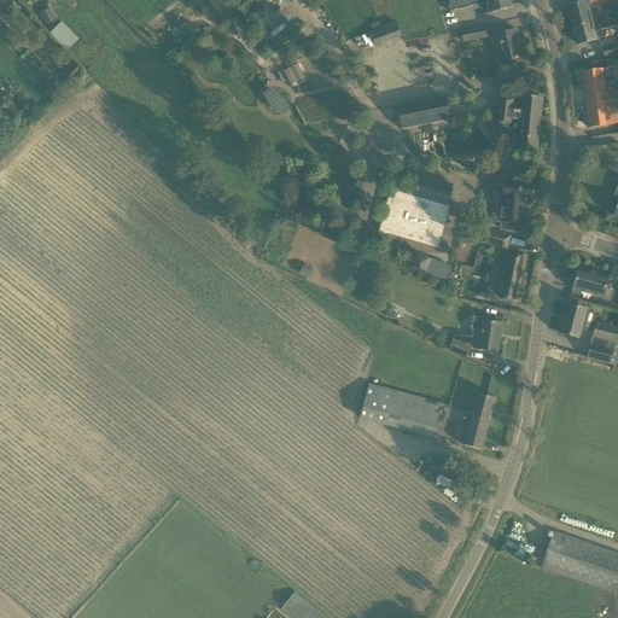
[(447,0),(449,6),(448,6),(449,11),(485,3),(488,15),(511,9),(508,0),(447,0)]
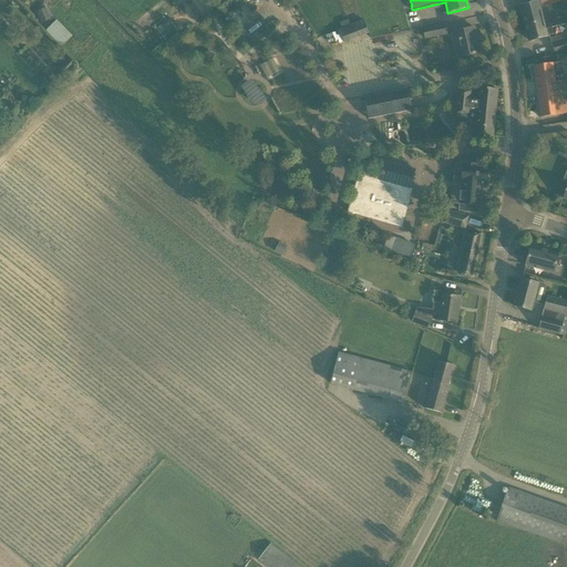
[(525,27),(532,24),(531,23),(538,22),(538,23),(542,22),(544,30),(552,28),(558,26),(555,14),(544,18),(539,2),(521,7),(525,27)]
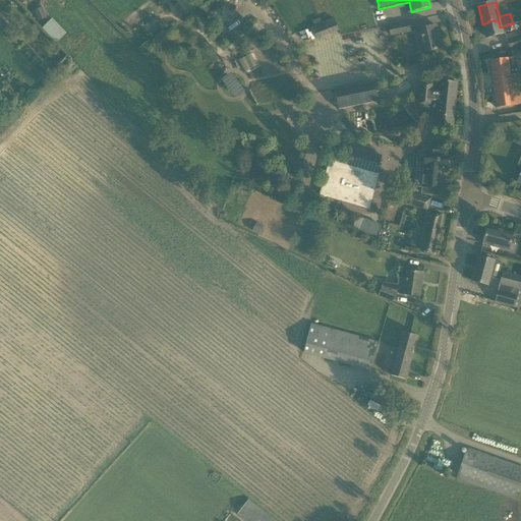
[(34,11),(39,21),(48,17),(43,7),(34,11)]
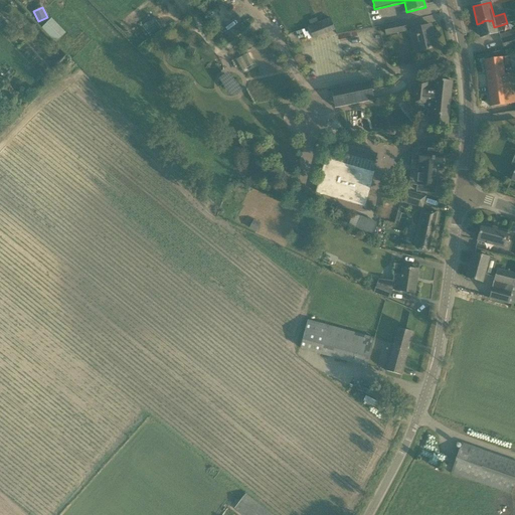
[(41,29),(55,43),(65,33),(51,19),(41,29)]
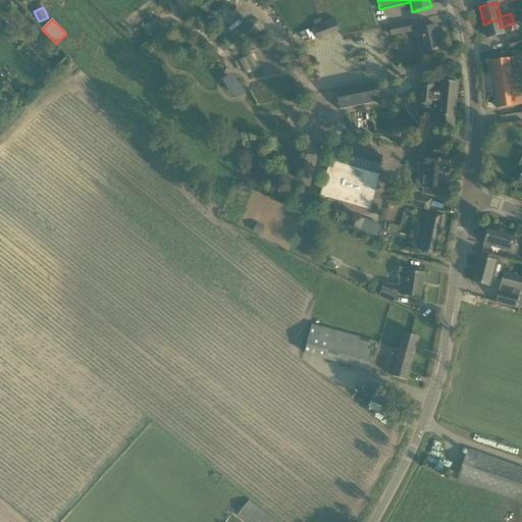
[(317,40),(338,32),(334,19),(312,28),(317,40)]
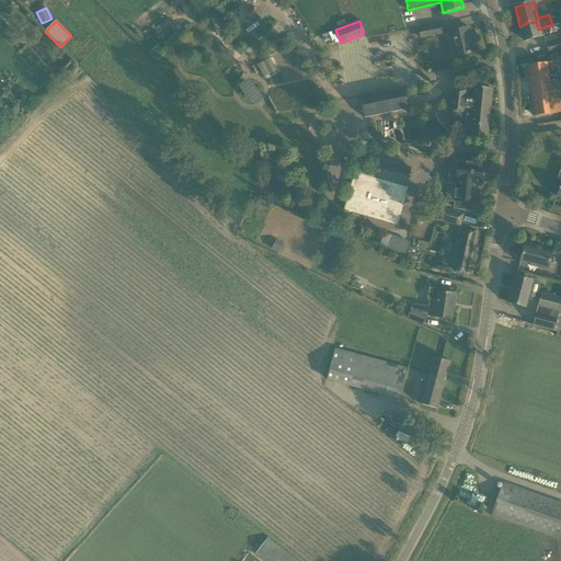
[(519,26),(524,41),(540,36),(548,34),(546,27),(538,30),(536,22),(533,23),(533,22),(525,23),(526,24),(519,26)]
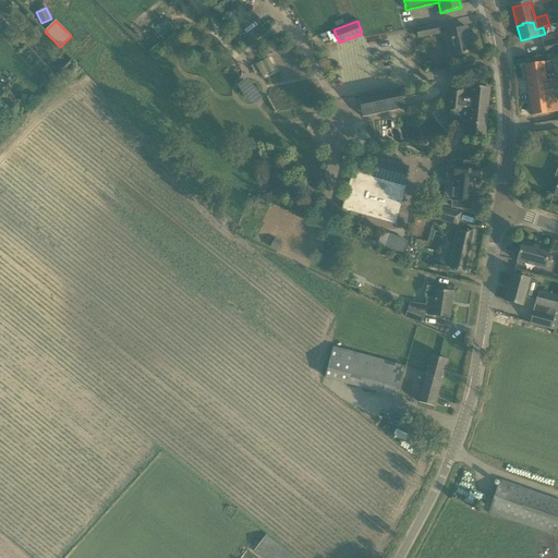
[(417,38),(440,34),(438,25),(416,29),(417,38)]
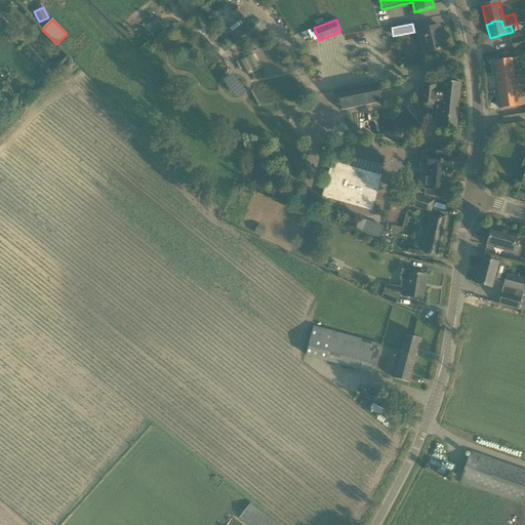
[(420,40),(422,53),(444,48),(439,26),(418,31),(420,40)]
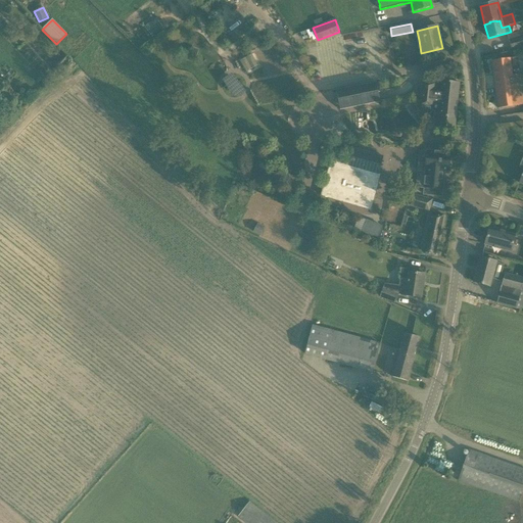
[(518,39),(509,41),(511,49),(522,46),(522,31),(517,33),(518,39)]
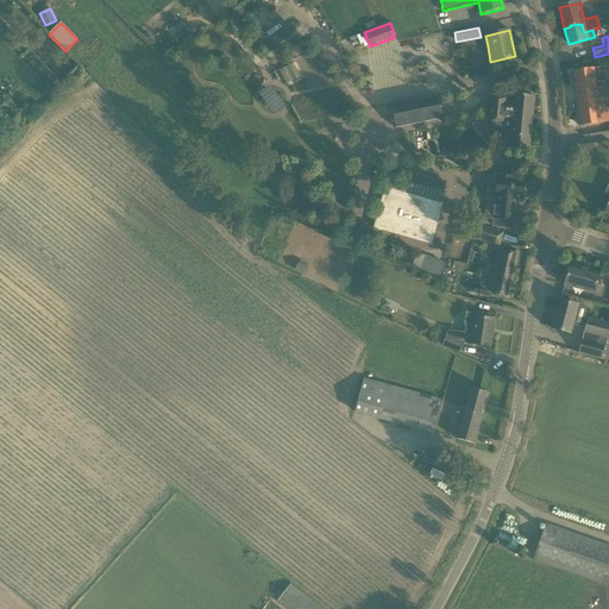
[(604,81),(602,68),(573,71),(581,126),(608,123),(603,88),(595,89),(594,83),(594,82),(604,81)]
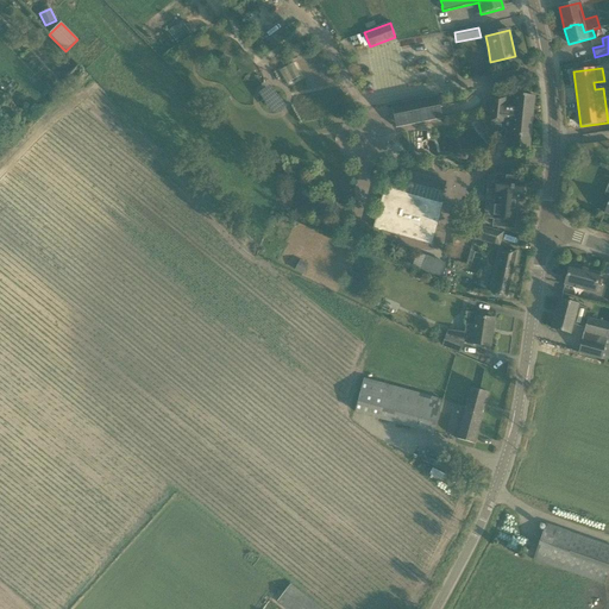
[(506,152),(516,154),(528,155),(534,96),(514,94),(513,105),(506,105),(507,98),(491,96),(489,124),(504,125),(504,120),(510,120),(509,143),(507,143),(506,152)]
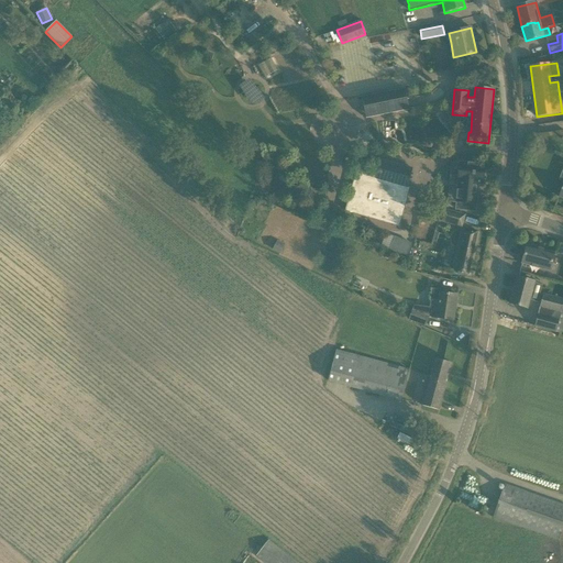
[(405,88),(361,97),(365,119),(409,110),(405,88)]
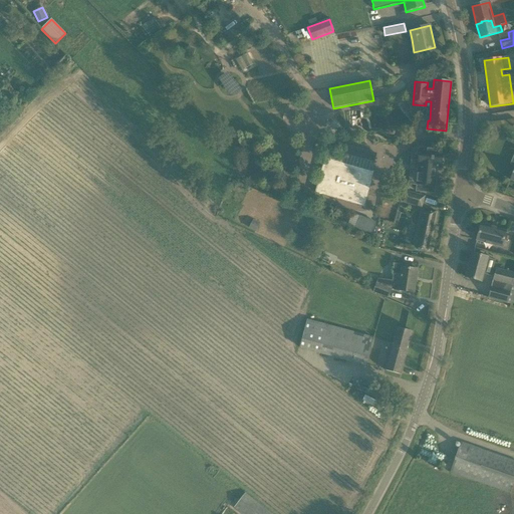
[(325,159),(316,193),(364,207),(373,172),(371,172),(376,154),(348,146),(343,164),(325,159)]
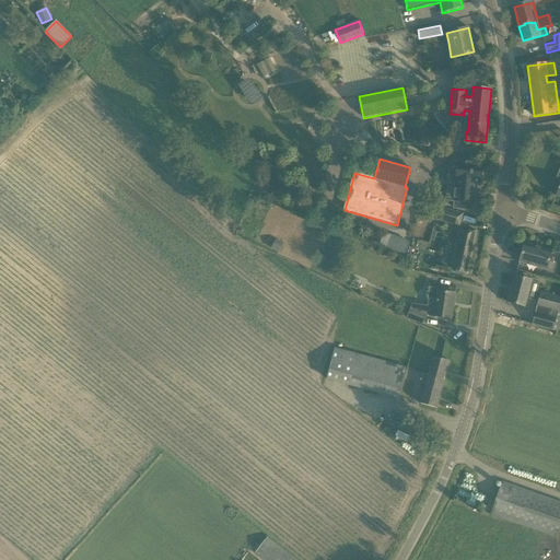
[(454,163),(448,168),(445,200),(454,201),(453,208),(473,210),(473,202),(474,203),(475,186),(474,186),(474,183),(480,184),(480,177),(482,178),(483,170),(481,170),(481,164),(474,163),(474,161),(466,161),(466,163),(457,162),(456,164),(454,163)]
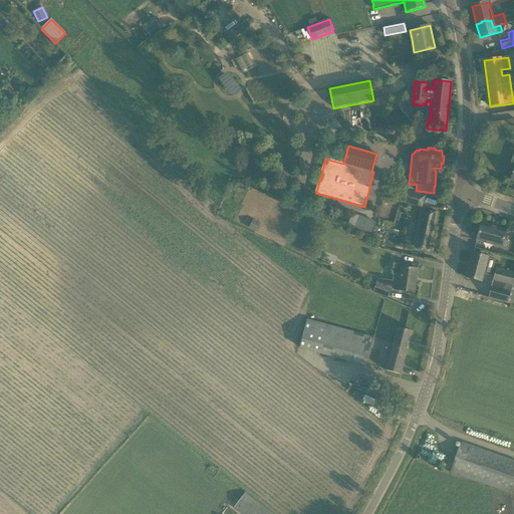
[(396,183),(396,189),(402,191),(405,192),(406,184),(396,183)]
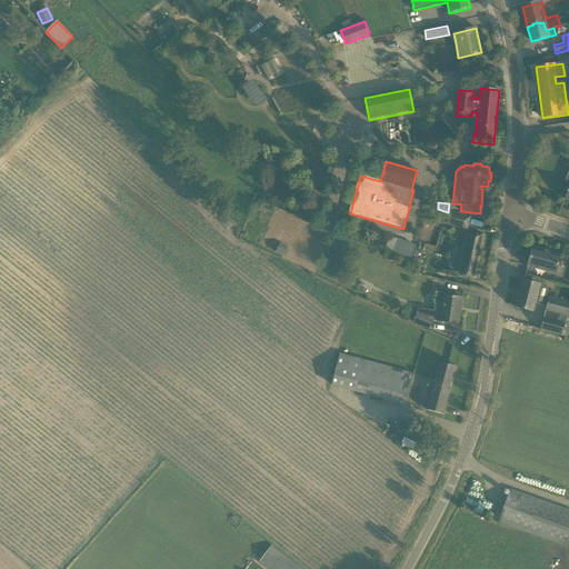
[(449,212),(446,223),(467,229),(470,218),(449,212)]
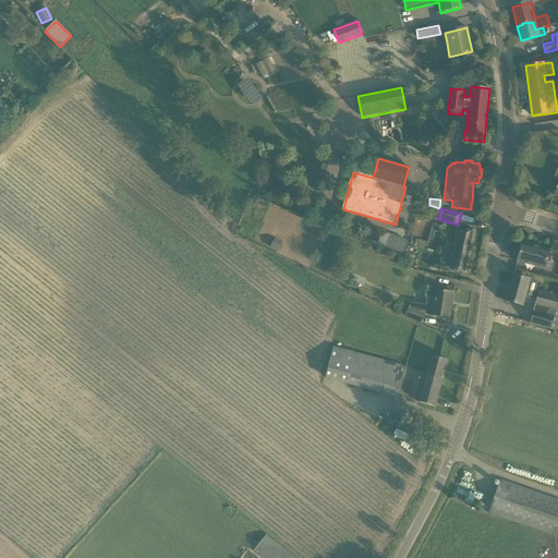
[(475,231),(458,227),(448,270),(465,274),(475,231)]
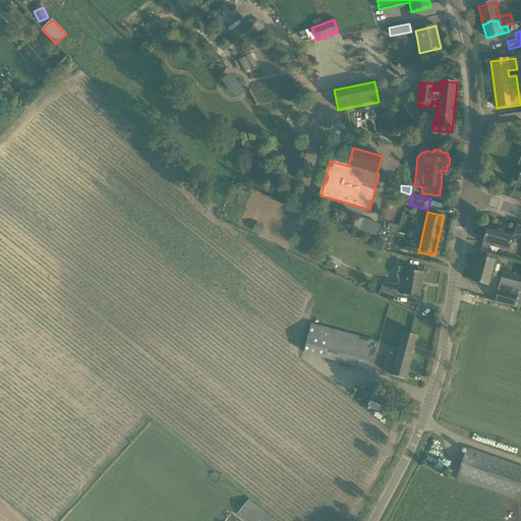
[(360,231),(360,232),(375,238),(381,225),(365,219),(364,220),(360,231)]
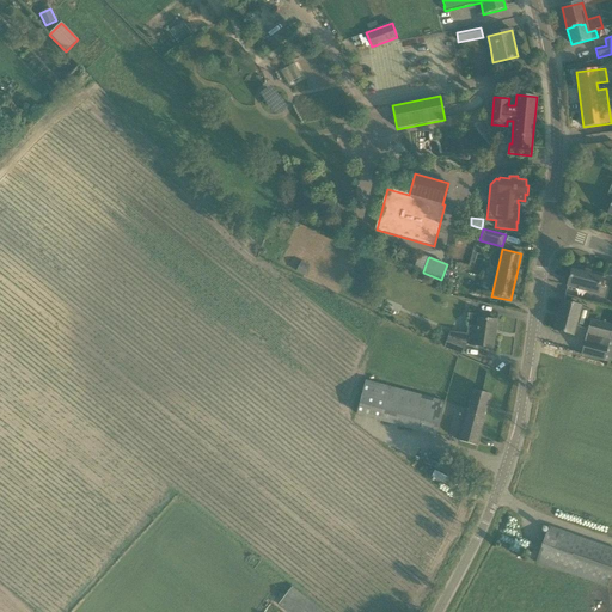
[(598,295),(603,275),(573,267),(567,287),(598,295)]
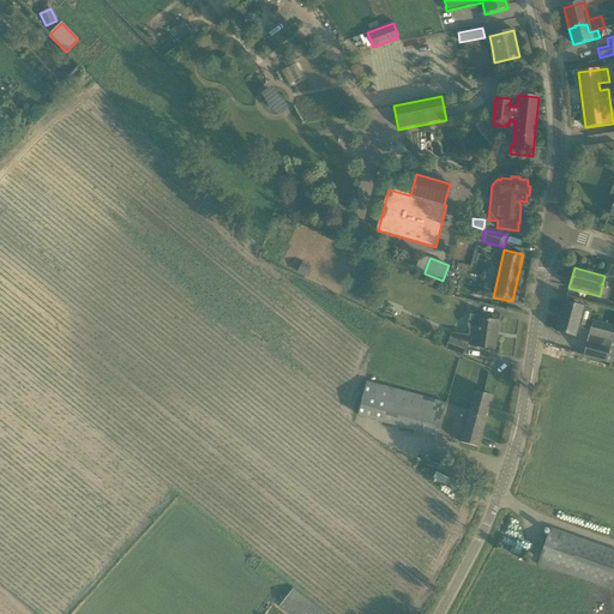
[(583,308),(564,302),(560,314),(559,320),(555,331),(576,337),(578,327),(587,330),(591,311),(583,309),(583,308)]
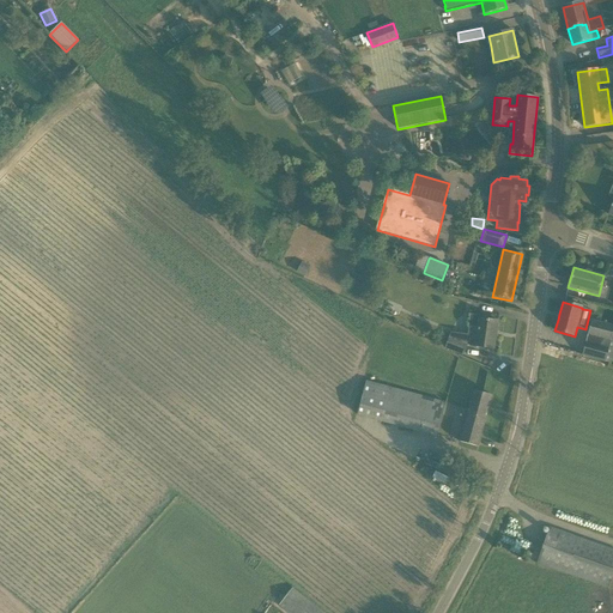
[(439,345),(439,346),(444,347),(444,349),(463,356),(467,345),(469,346),(493,350),(497,322),(480,320),(480,316),(469,314),(467,328),(468,328),(467,334),(450,333),(449,338),(443,335),(442,340),(435,338),(434,343),(439,345)]
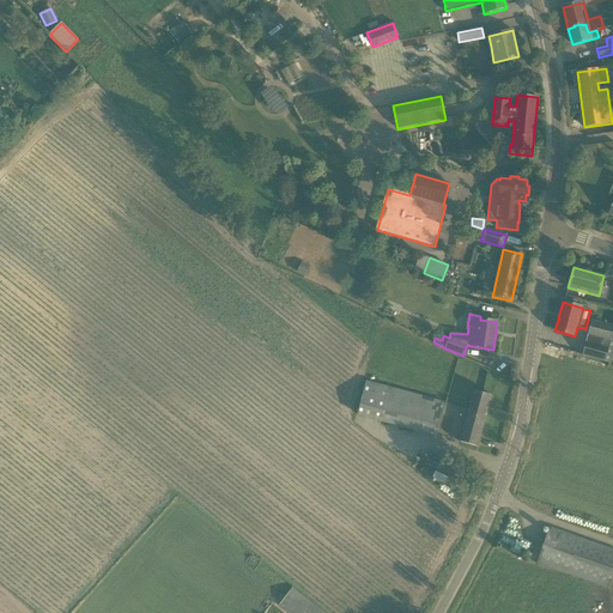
[(612,327),(592,321),(582,356),(611,364),(612,353),(612,327)]
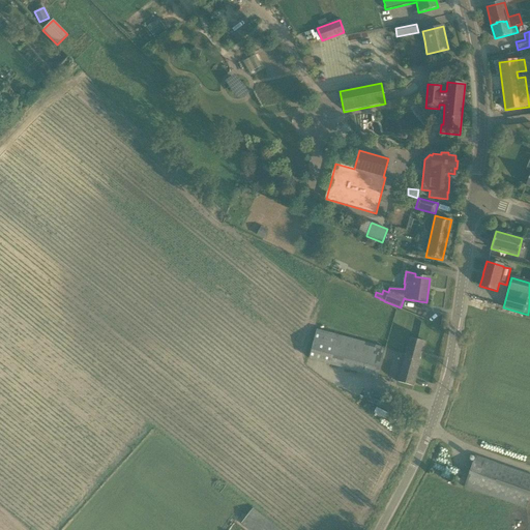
[(385,349),(317,330),(310,359),(377,378),(385,349)]
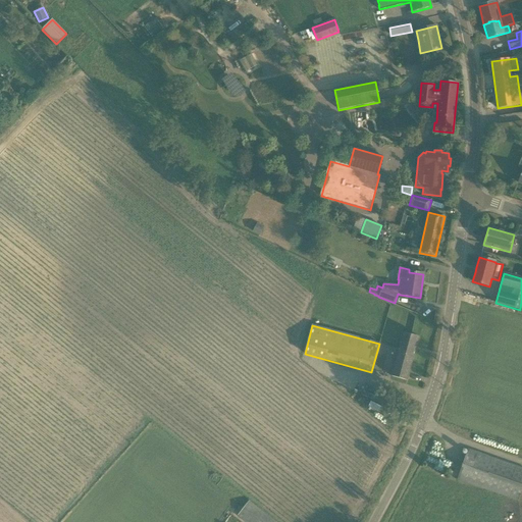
[(390,376),(392,376),(407,380),(418,337),(403,332),(390,376)]
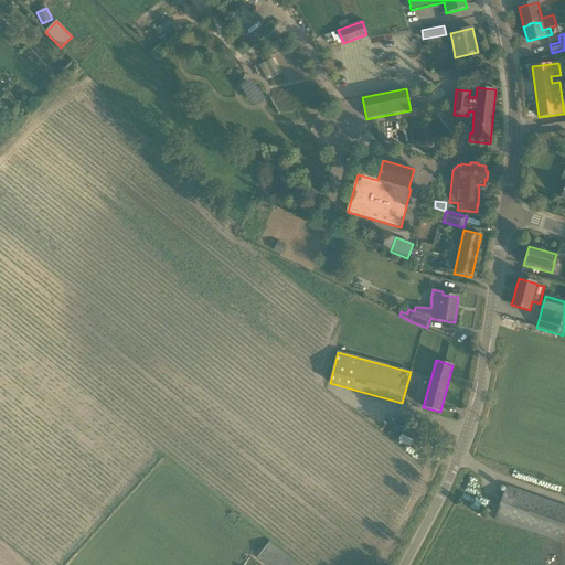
[(564,508),(516,490),(507,487),(494,520),(561,543),(564,529),(564,508)]
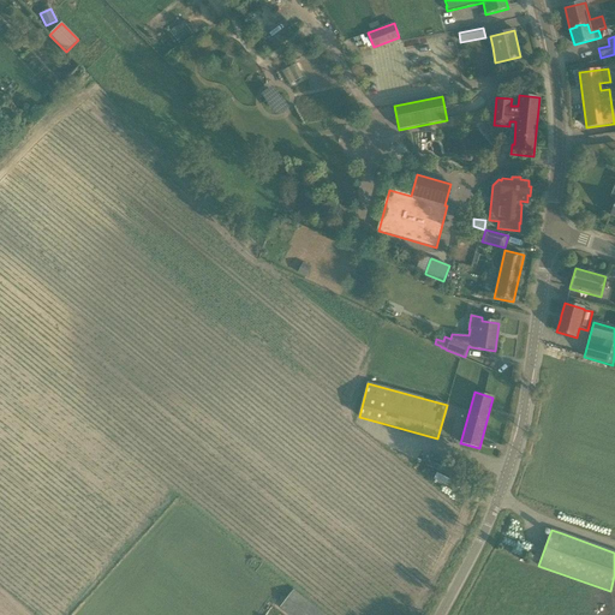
[(323,614),(293,591),(280,608),(288,614),(323,614)]
